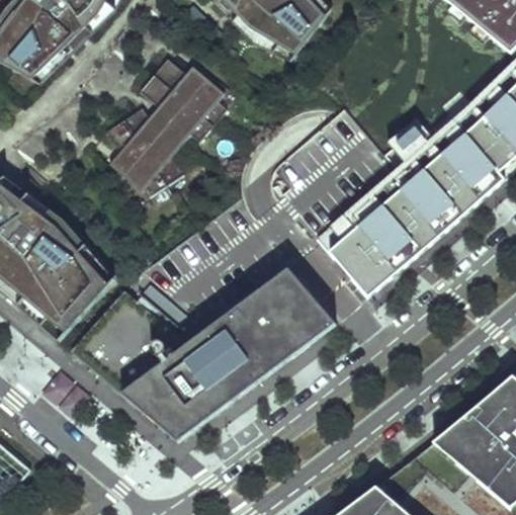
[(23,0),(0,29),(0,60),(31,79),(93,12),(101,0),(23,0)]
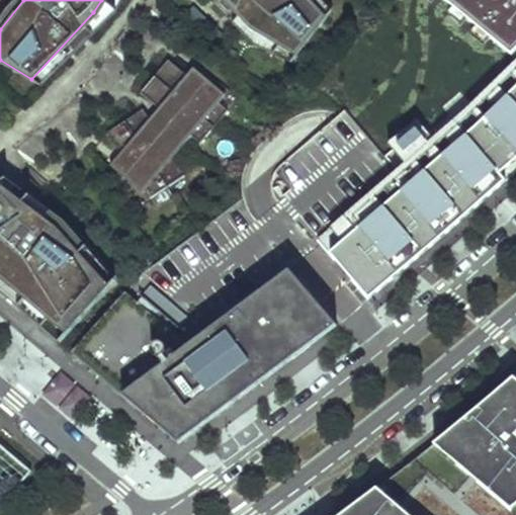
[(223,0),(252,29),(294,54),(326,15),(311,0),(223,0)]
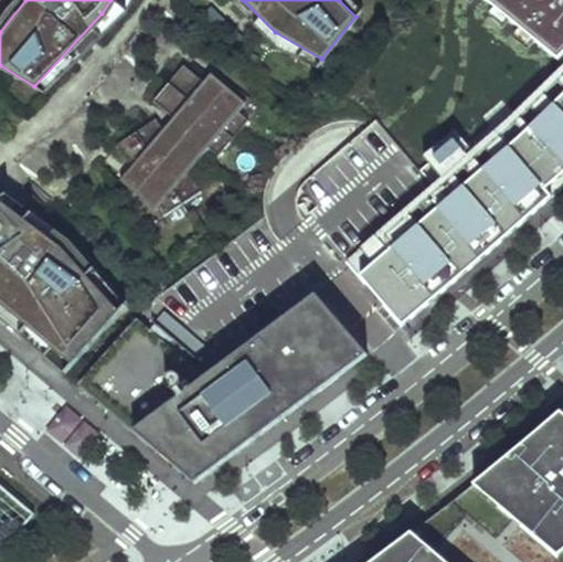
[(346,258),(400,322),(550,195),(562,182),(562,0),(487,0),(562,62),(562,63),(468,151),(453,130),(421,154),(442,177),(346,258)]
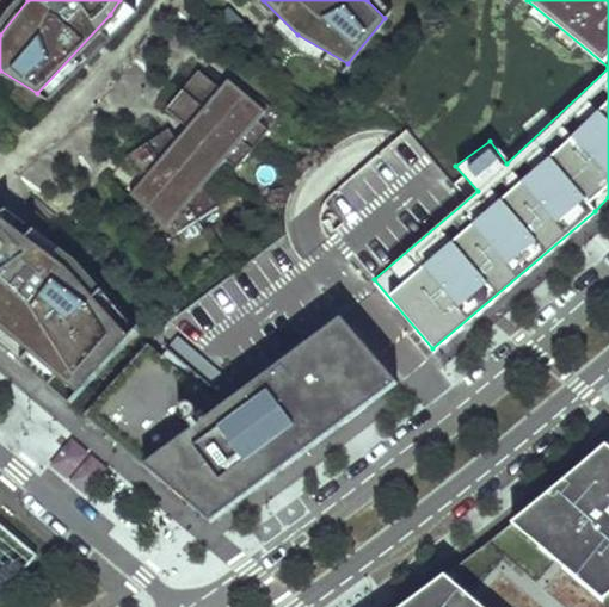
[(197,67),(164,106),(186,124),(174,137),(167,125),(125,153),(141,179),(128,193),(165,224),(168,221),(174,230),(217,203),(203,181),(225,156),(234,166),(268,127),(256,117),(263,107),(227,78),(220,86),(197,67)]
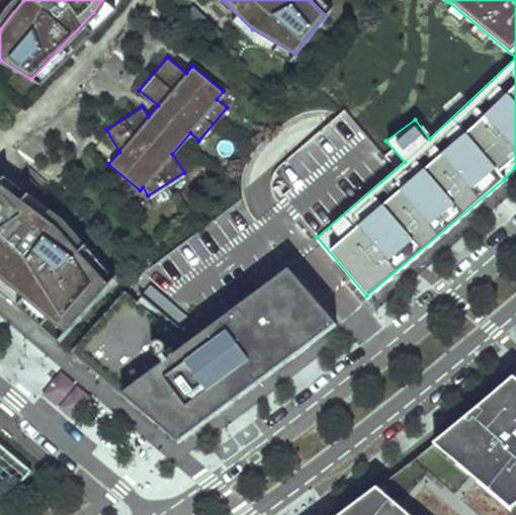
[(0,290),(47,330),(98,273),(57,227),(0,184),(0,290)]
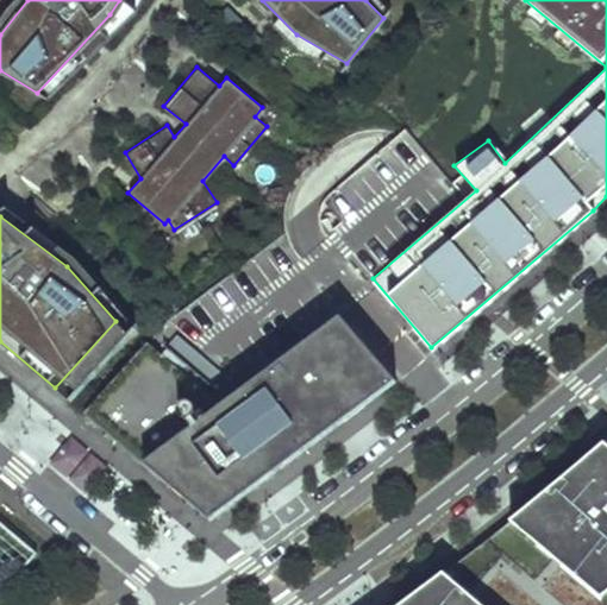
[(145,340),(82,411),(208,517),(394,378),(340,314),(233,379),(213,392),(145,340)]
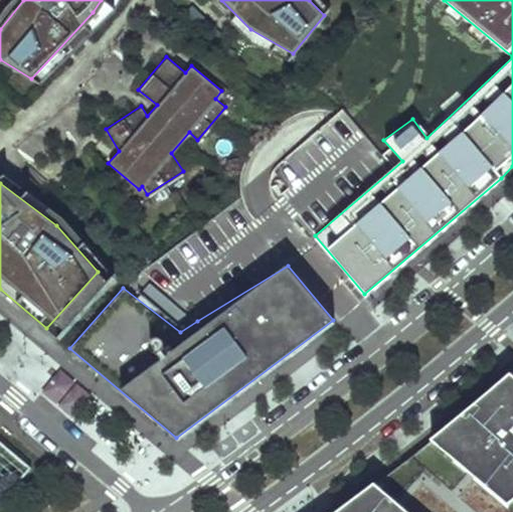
[(147,281),(139,290),(177,322),(185,313),(147,281)]
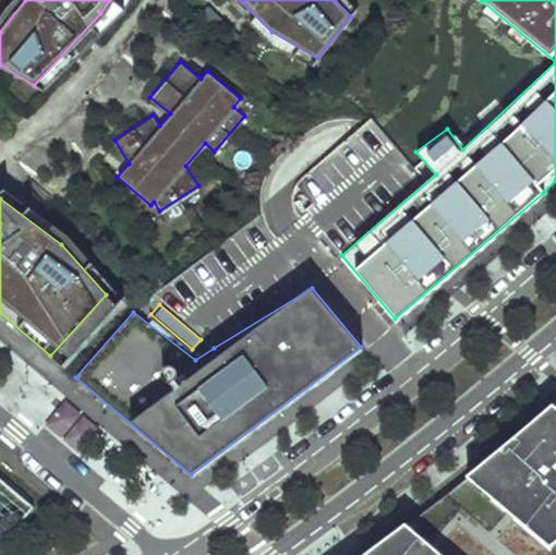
[(67,397),(43,422),(73,451),(97,426),(67,397)]
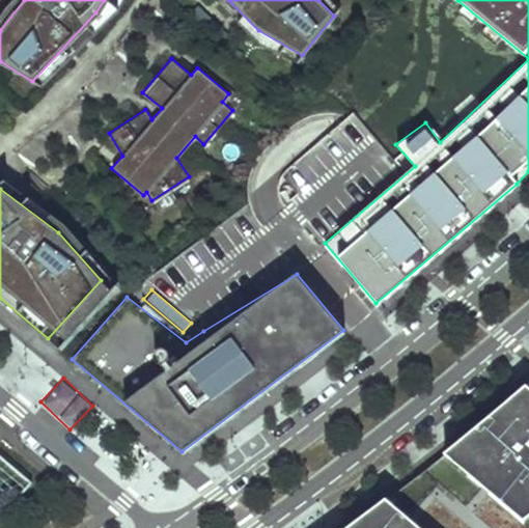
[(342,527),(528,527),(528,386),(525,383),(407,480),(342,527)]
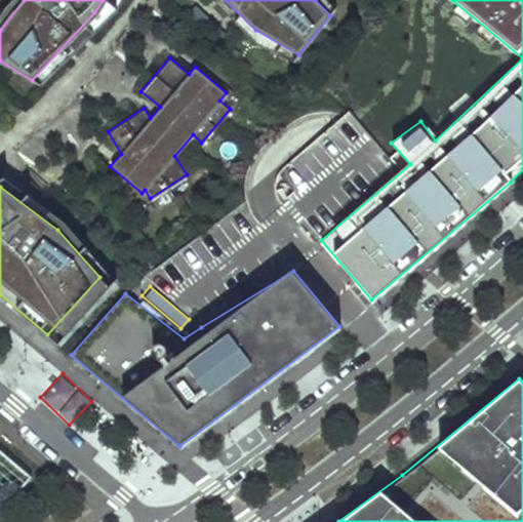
[(90,444),(115,423),(96,401),(72,423),(90,444)]
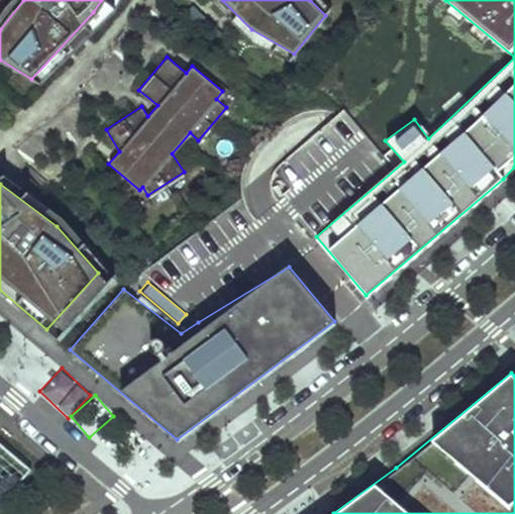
[(0,504),(31,468),(0,441),(0,504)]
